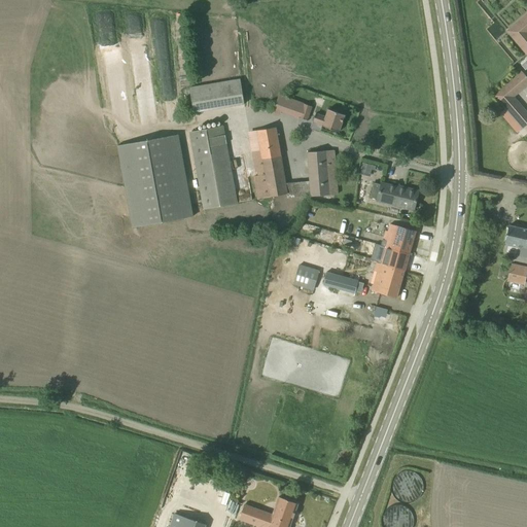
[(526,13),(506,31),(526,55),(526,13)]
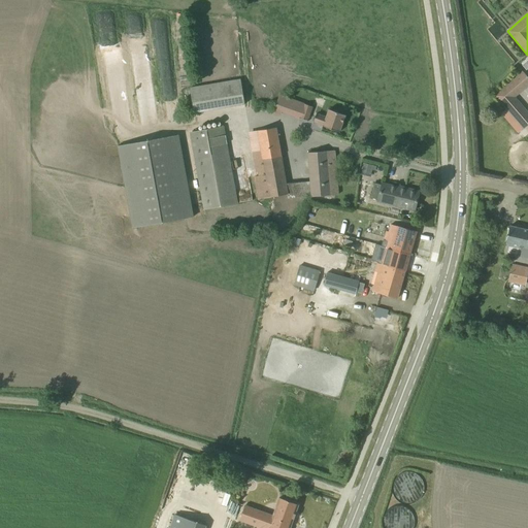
[(527,77),(523,72),(496,96),(524,129),(527,125),(527,113),(514,97),(527,85),(527,77)]
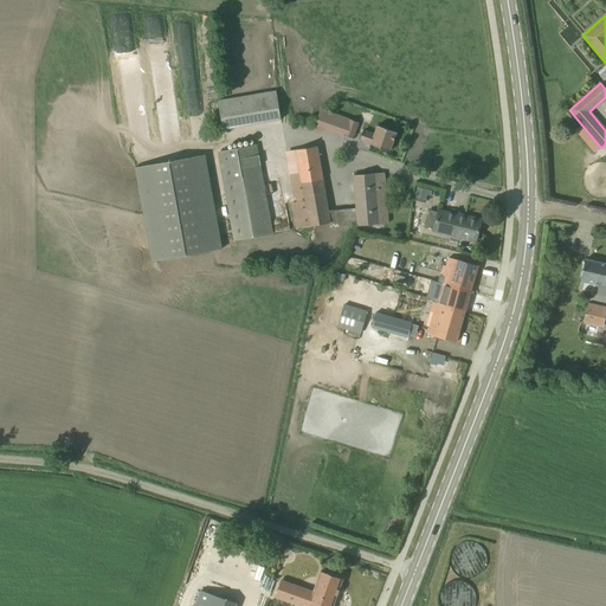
[(223,130),(281,120),(276,90),(218,101),(223,130)]
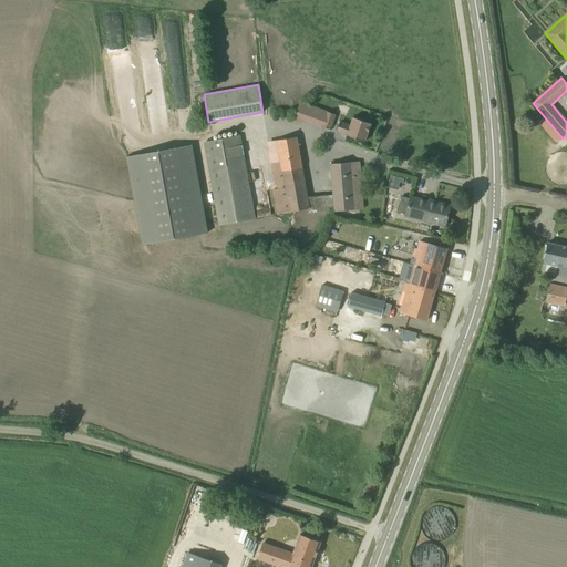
[(301,103),(294,122),(301,124),(302,120),(330,130),(336,115),(301,103)]
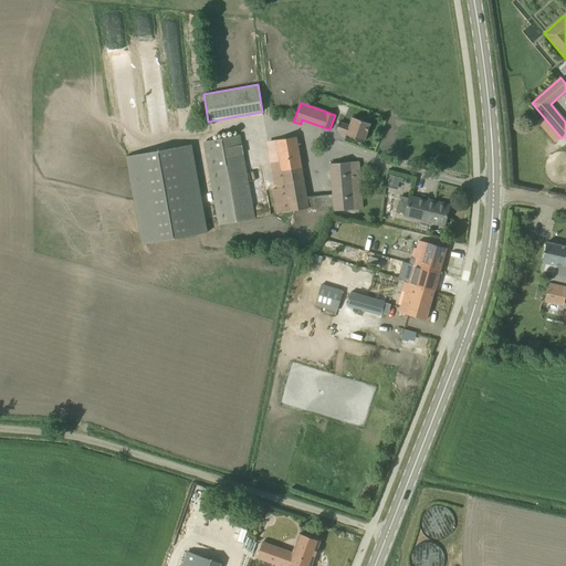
[(339,122),(336,130),(346,135),(364,142),(370,124),(353,117),(349,126),(339,122)]
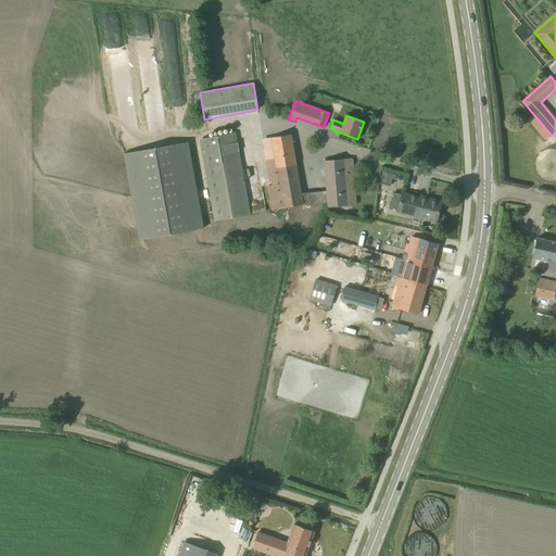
[(251,214),(236,133),(200,139),(214,222),(251,214)]
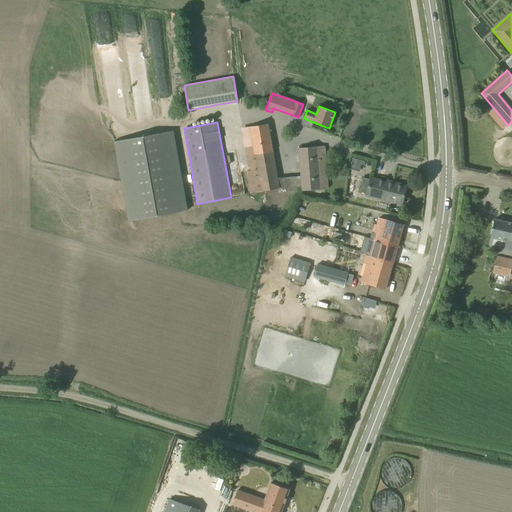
[(302,191),(328,189),(324,146),(299,148),(301,176),(277,178),(268,124),(250,127),(253,146),(245,147),(249,171),(247,172),(251,193),(278,189),(279,192),(302,191)]
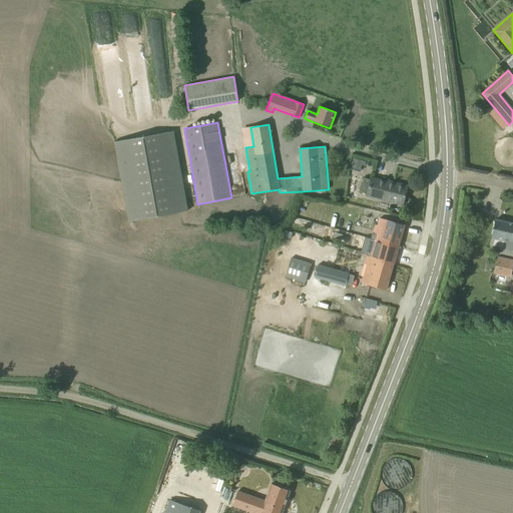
[(188,210),(173,131),(113,142),(128,221),(188,210)]
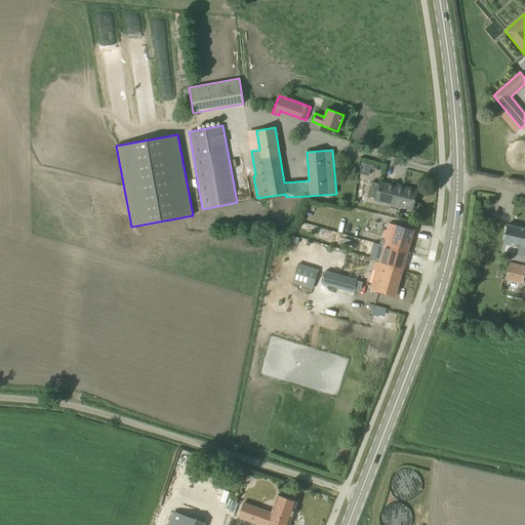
[(361,162),(358,173),(369,175),(370,169),(373,169),(374,165),(361,162)]
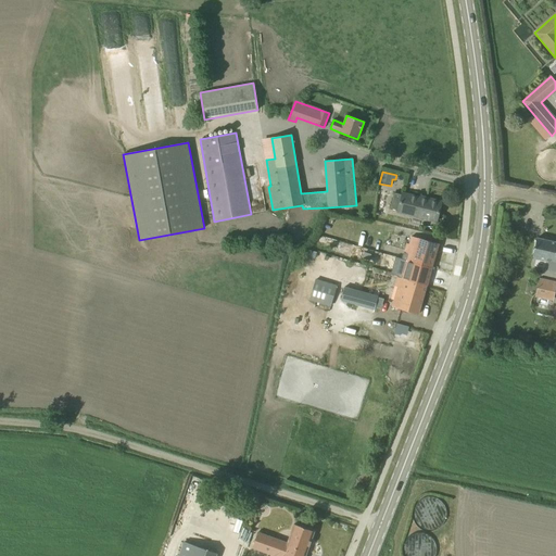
[(390,210),(437,222),(441,202),(426,199),(426,200),(402,193),(402,194),(394,192),(390,210)]
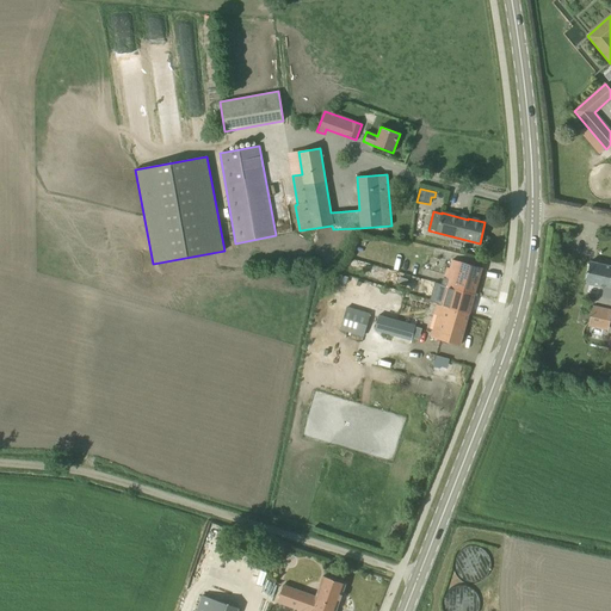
[(443,285),(474,295),(482,269),(460,263),(452,260),(450,269),(448,269),(443,285)]
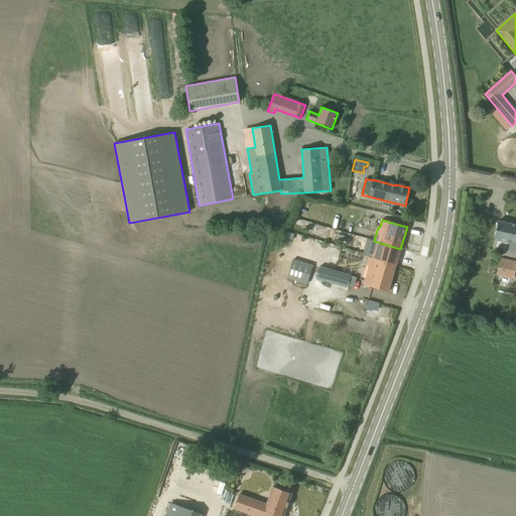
[(515,225),(498,221),(494,239),(510,242),(509,251),(515,252),(515,225)]
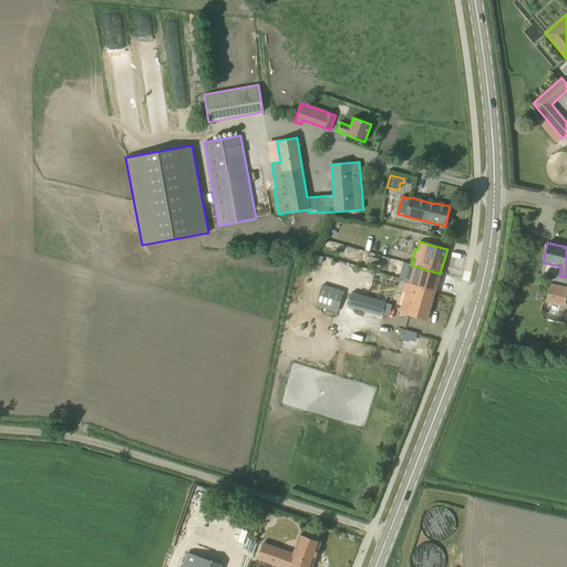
[(405,284),(435,291),(440,274),(411,265),(405,281),(405,284)]
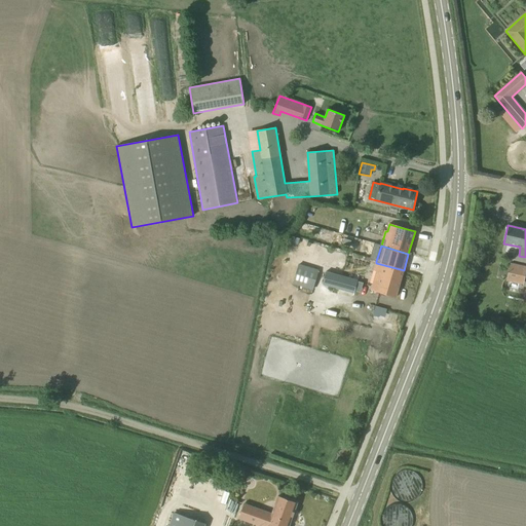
[(375,276),(400,284),(404,270),(376,263),(373,270),(376,271),(375,276)]
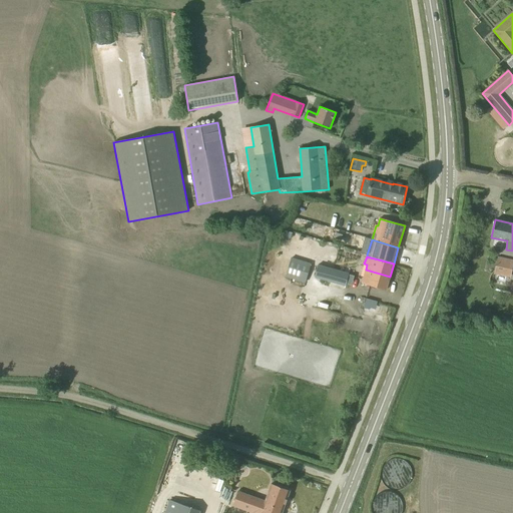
[(288,269),(286,278),(306,284),(308,275),(311,264),(291,258),(288,269)]
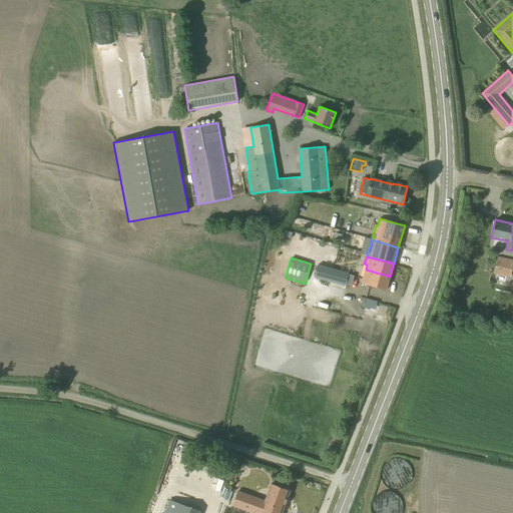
[(509,274),(512,262),(498,259),(495,271),(509,274)]
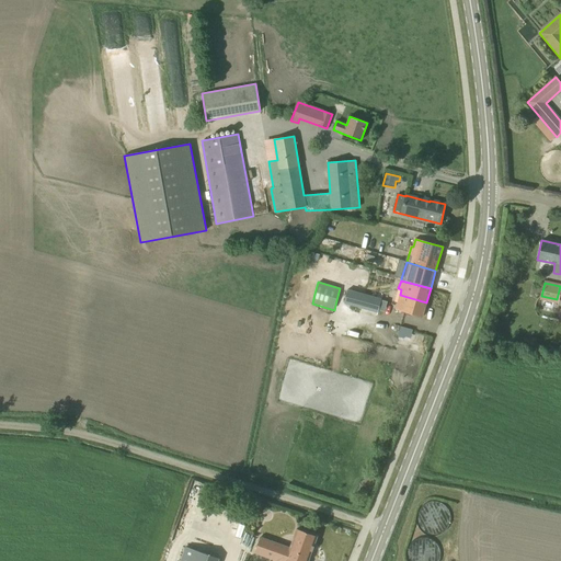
[(348,289),(344,304),(377,313),(378,310),(381,300),(381,299),(348,289)]
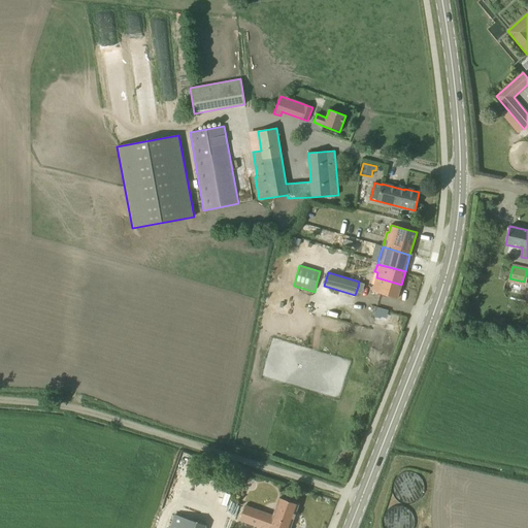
[(401,285),(376,277),(372,292),(397,298),(401,285)]
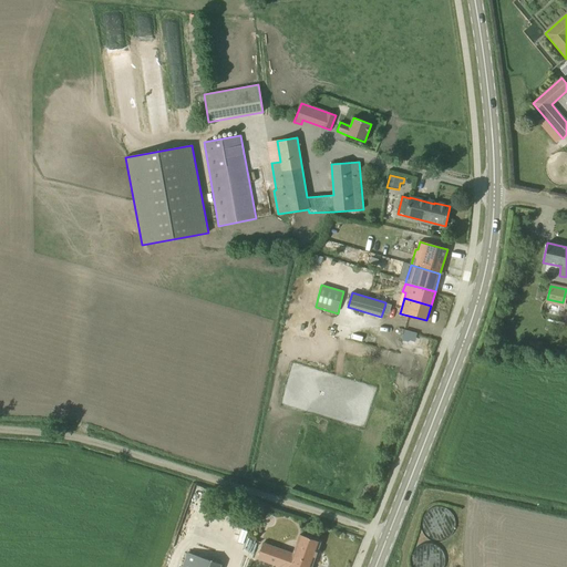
[(311,566),(320,542),(300,535),(294,554),(263,543),(257,559),(278,566),(311,566)]
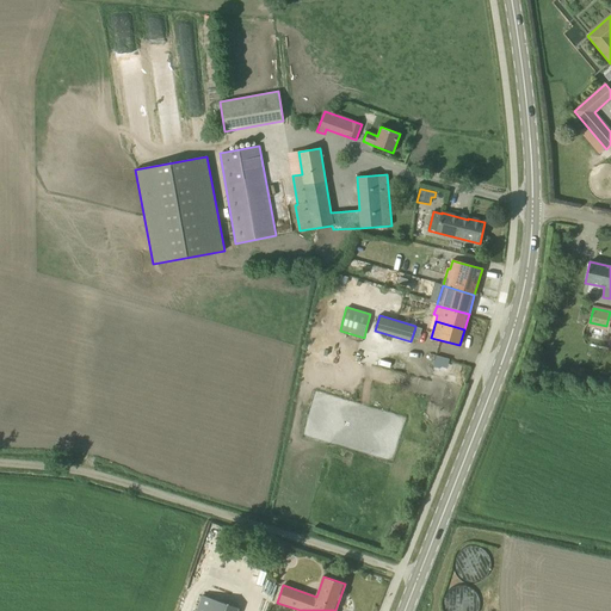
[(191,610),(234,610),(236,605),(198,593),(191,610)]
